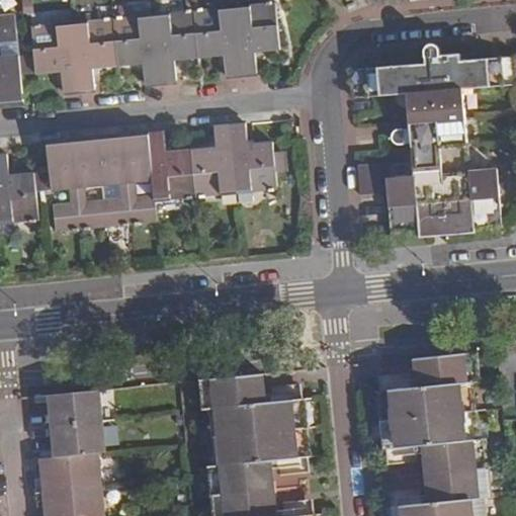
[(31,26),(29,26),(34,73),(59,71),(62,92),(93,89),(91,68),(142,64),(144,84),(174,82),(173,60),(222,55),(224,76),(254,73),(252,52),(278,49),(274,2),(269,3),(269,1),(263,1),(264,4),(200,10),(200,8),(195,8),(196,10),(189,11),(188,9),(183,9),(183,12),(121,17),(121,16),(115,16),(115,19),(107,20),(107,18),(101,18),(101,20),(38,26),(38,24),(31,25),(31,26)]
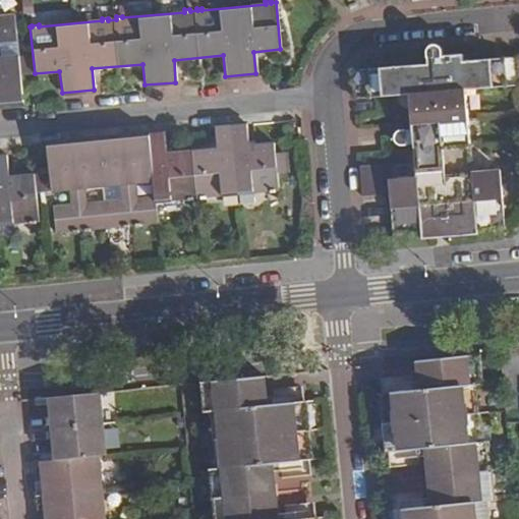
[(0,104),(21,102),(17,55),(0,57),(0,42),(15,41),(13,14),(0,15),(0,104)]
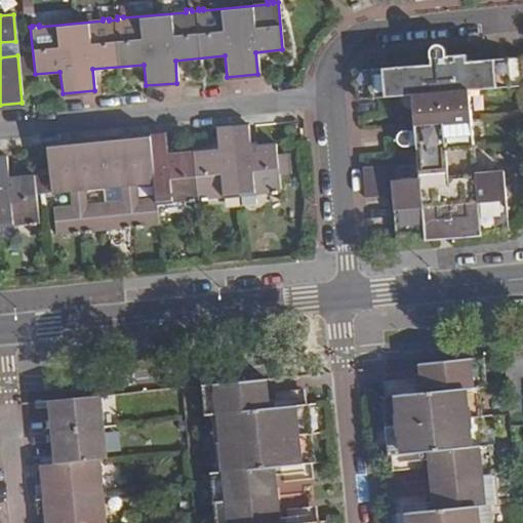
[(394,237),(424,234),(424,238),(479,234),(479,231),(506,229),(503,170),(475,172),(469,89),(522,85),(522,78),(521,55),(468,61),(467,52),(445,54),(444,49),(444,45),(442,44),(439,42),(436,42),(435,42),(433,43),(432,44),(430,45),(429,49),(430,64),(353,69),(355,97),(411,94),(414,127),(404,128),(401,129),(399,130),(397,131),(396,133),(395,135),(395,137),(395,139),(397,143),(398,144),(401,146),(415,144),(418,177),(390,179),(394,237)]
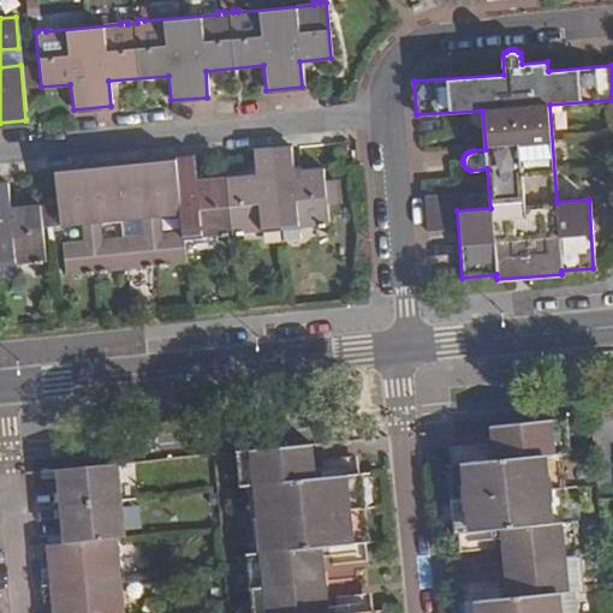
[(322,168),(291,171),(289,147),(251,150),(254,174),(194,180),(191,155),(54,170),(59,226),(79,225),(82,242),(61,243),(64,275),(84,273),(84,275),(90,274),(90,272),(97,272),(97,274),(105,273),(105,271),(143,267),(143,269),(150,269),(149,267),(158,266),(158,268),(162,268),(162,265),(183,265),(180,238),(219,234),(219,237),(225,237),(225,233),(234,233),(234,236),(242,236),(240,232),(314,225),(314,227),(322,227),(322,225),(327,224),(322,168)]
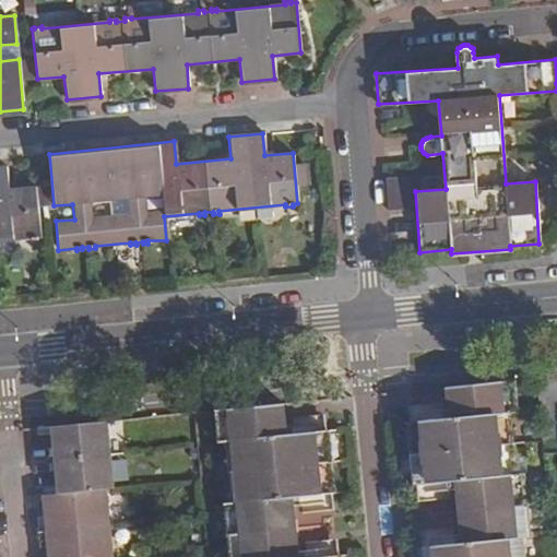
[(6,166),(0,166),(0,240),(28,238),(28,240),(34,239),(34,237),(40,237),(35,186),(8,188),(6,166)]
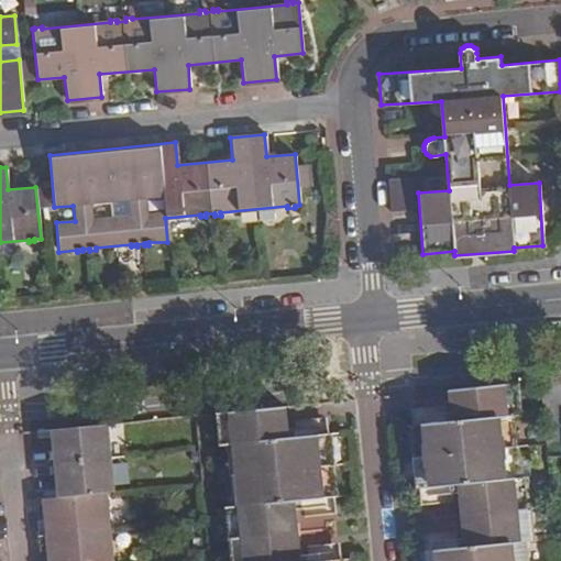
[(440,175),(414,175),(414,188),(440,188),(440,175)]
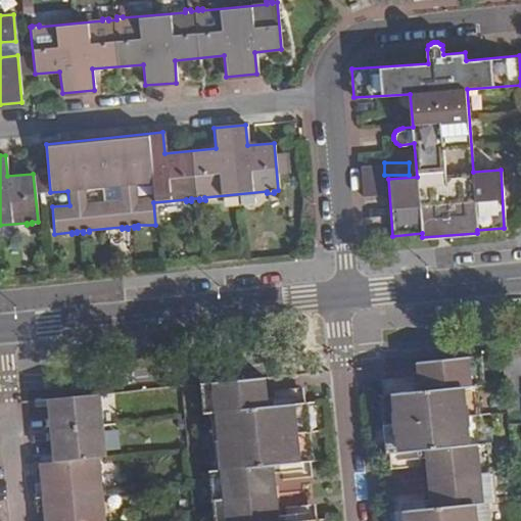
[(489,376),(487,354),(421,361),(423,384),(382,387),(388,453),(423,450),(429,507),(392,511),(392,520),(485,520),(483,502),(495,501),(482,377),(489,376)]
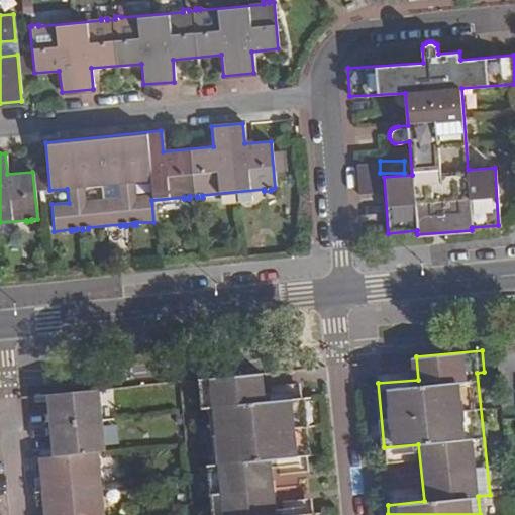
[(268,372),(203,378),(205,402),(216,401),(221,442),(210,443),(213,465),(205,465),(210,514),(310,514),(310,512),(284,514),(274,514),(269,458),(307,455),(305,441),(312,440),(307,394),(271,397),(268,372)]
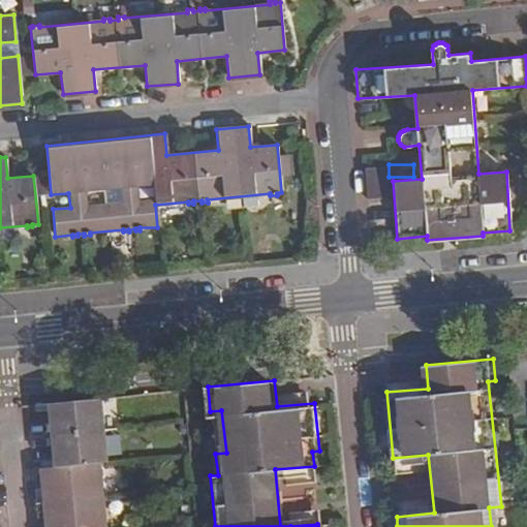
[(98,398),(45,402),(50,434),(101,429),(98,398)]
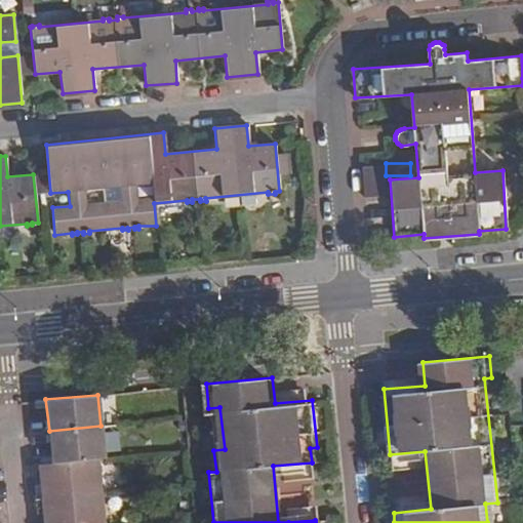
[(101,426),(49,431),(51,461),(97,457),(104,456),(101,426)]
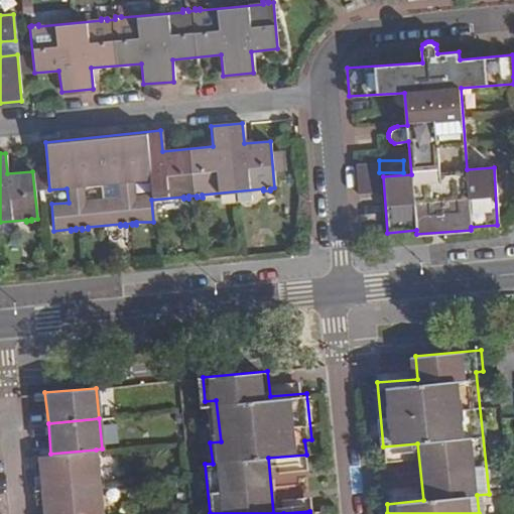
[(96,450),(50,454),(38,456),(40,477),(32,477),(33,490),(99,483),(96,450)]
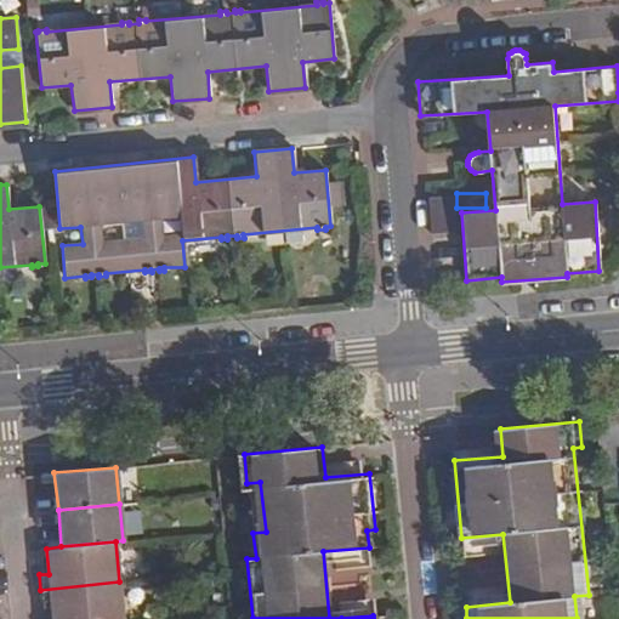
[(123,618),(119,581),(40,590),(41,605),(50,605),(51,618),(123,618)]
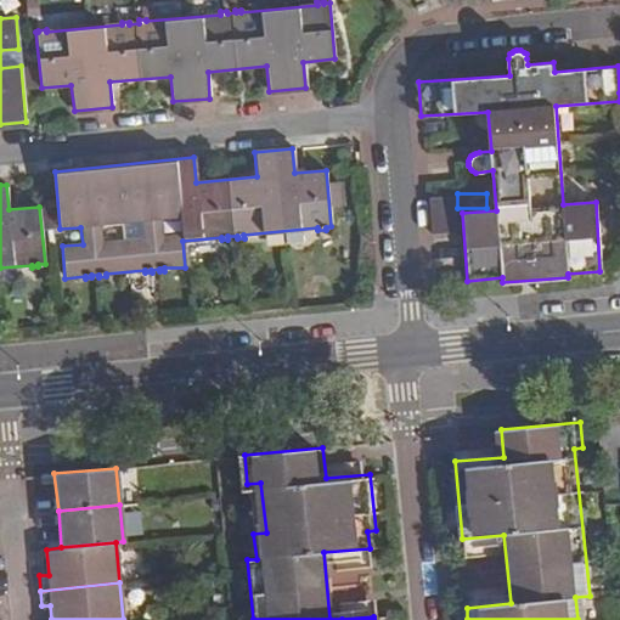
[(590,596),(575,597),(578,619),(593,619),(591,596),(590,596)]
